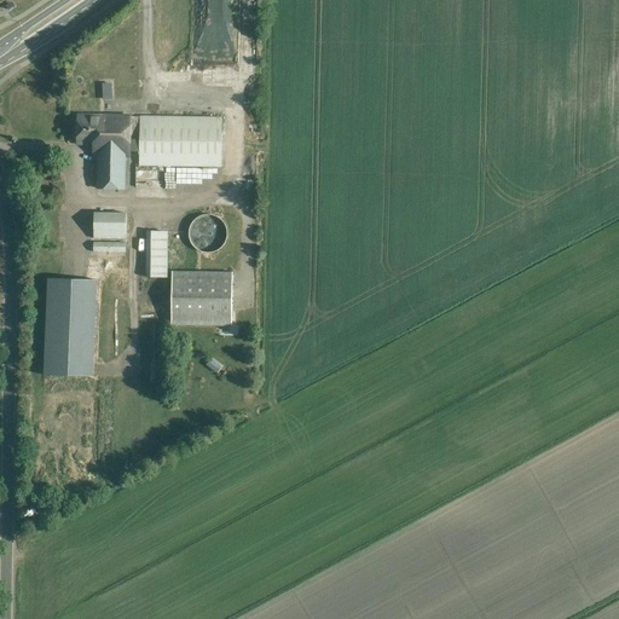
[(167,62),(167,57),(173,57),(173,48),(161,47),(161,62),(167,62)]
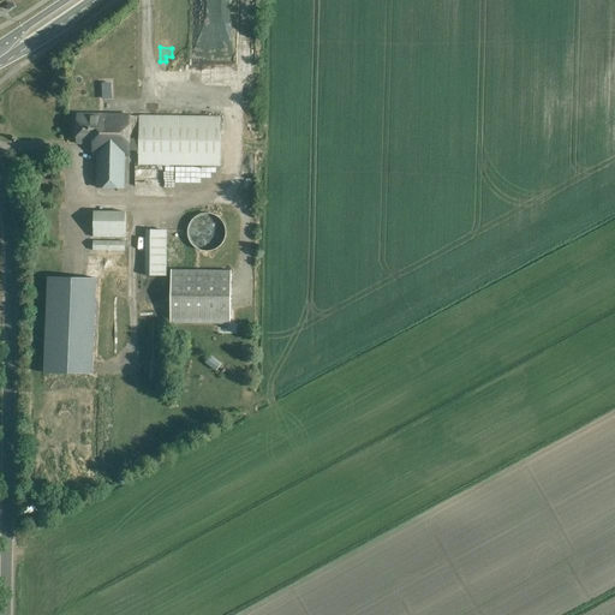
[(97,187),(123,187),(124,154),(129,154),(129,148),(138,149),(138,163),(220,165),(220,117),(130,115),(130,114),(77,114),(77,142),(94,142),(93,153),(99,153),(97,187)]
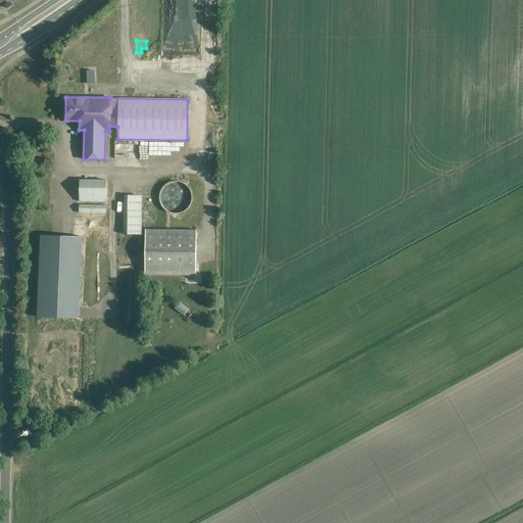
[(79,200),(106,201),(106,180),(80,179),(79,200)]
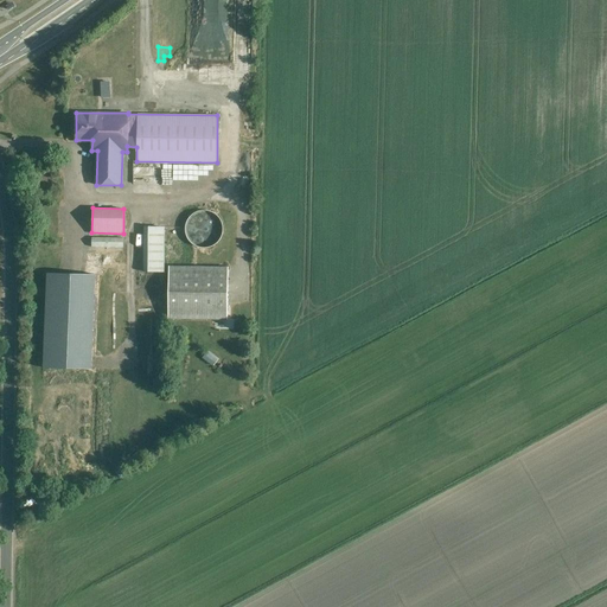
[(185,228),(185,234),(187,238),(191,243),(196,247),(202,248),(208,248),(213,246),(218,242),(222,237),(223,231),(223,225),(221,219),(217,215),(211,211),(205,210),(199,210),(195,212),(190,216),(186,222),(185,228)]
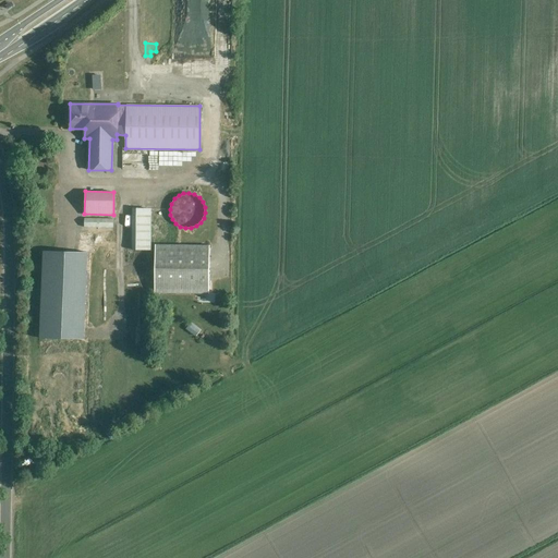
[(132,208),(132,219),(132,250),(150,251),(150,220),(150,209),(132,208)]
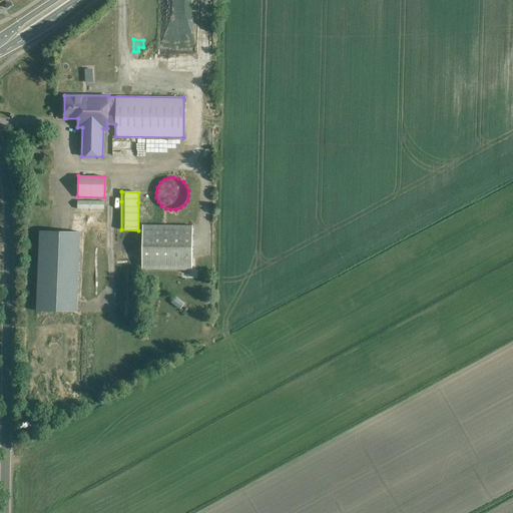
[(77,208),(103,209),(104,200),(77,200),(77,208)]
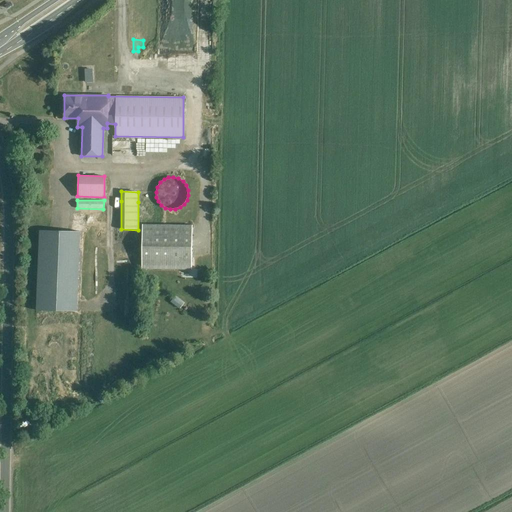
[(192,225),(142,225),(141,269),(191,269),(192,225)]
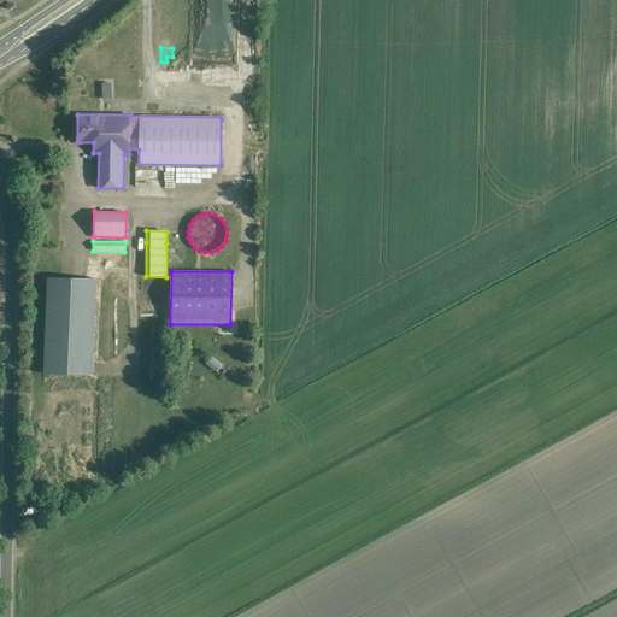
[(48,277),(43,374),(92,376),(97,280),(48,277)]
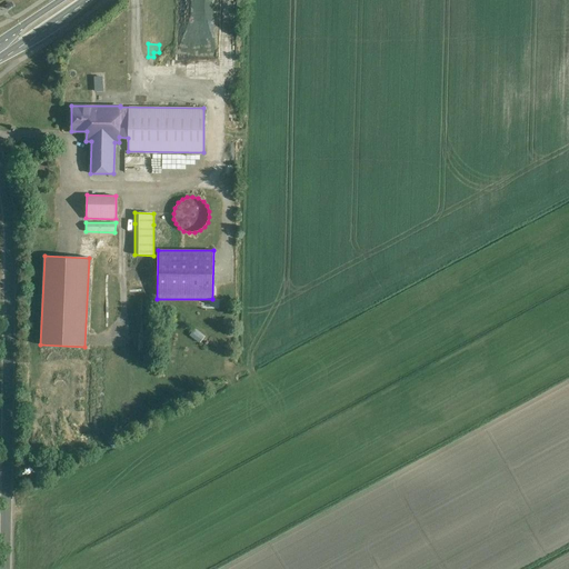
[(195,335),(191,338),(199,345),(202,341),(195,335)]
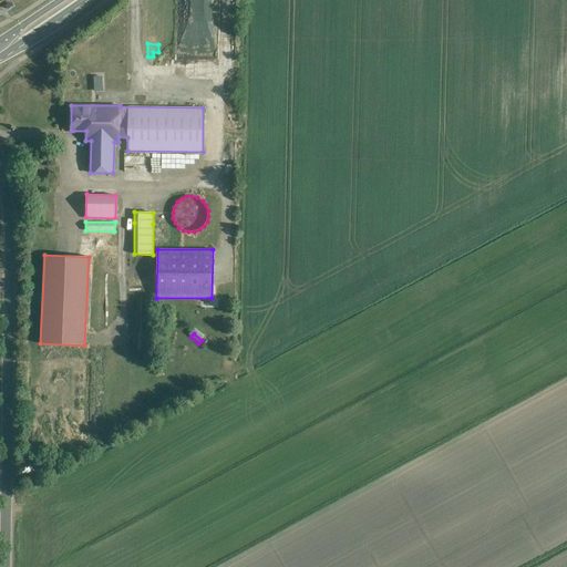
[(96,346),(105,346),(105,336),(96,336),(96,346)]
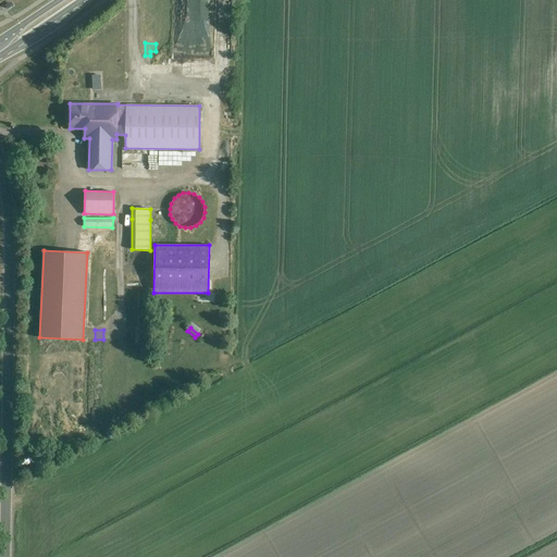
[(96,359),(104,358),(103,350),(95,351),(96,359)]
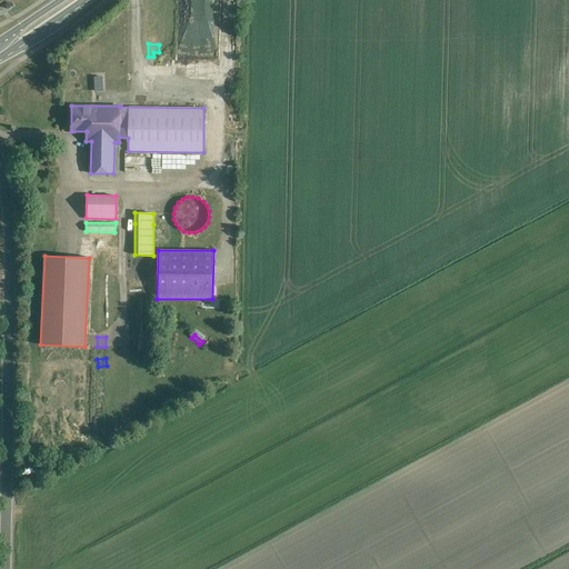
[(96,409),(107,408),(106,398),(96,399),(96,409)]
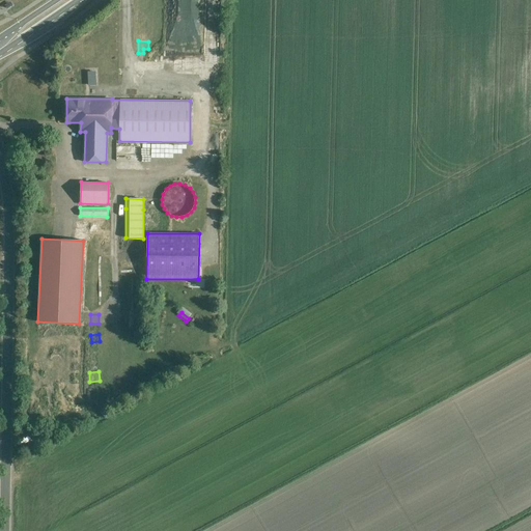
[(60,413),(51,420),(61,434),(71,426),(60,413)]
